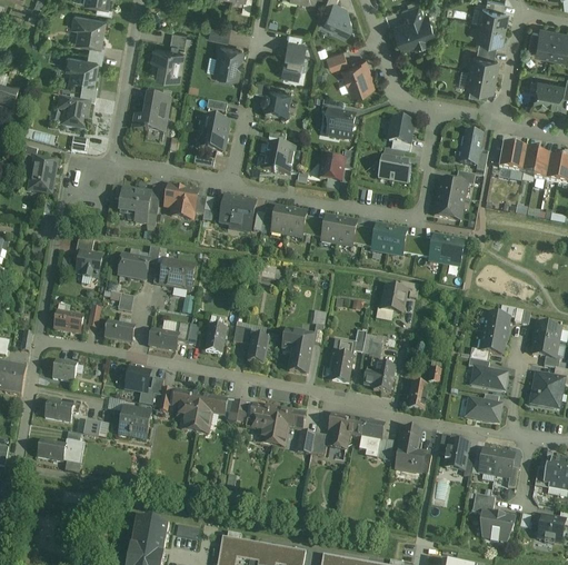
[(242,0),(241,9),(249,11),(250,0),(242,0)]
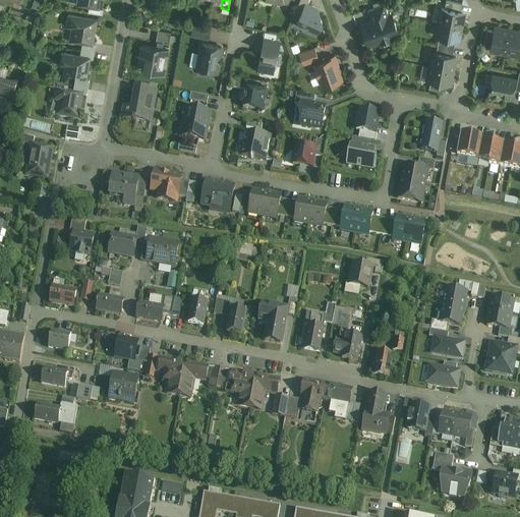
[(297,0),(295,6),(301,9),(305,0),(297,0)]
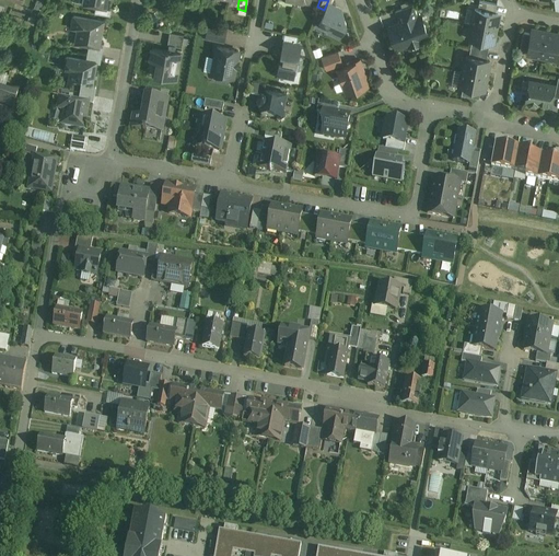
[(328,0),(324,10),(317,22),(328,26),(327,29),(338,34),(339,32),(345,20),(341,8),(336,6),(335,3),(328,0)]
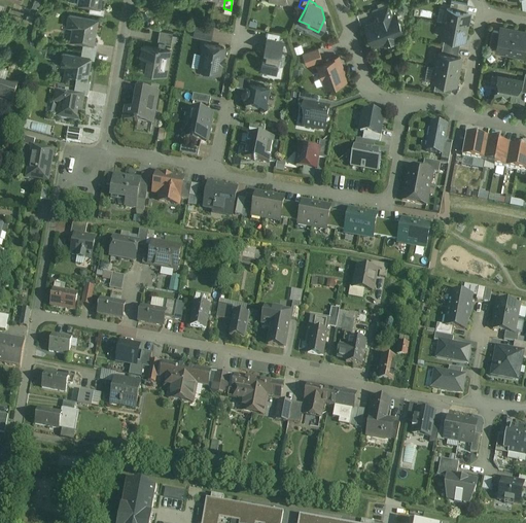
[(388,0),(371,6),(375,18),(392,11),(388,0)]
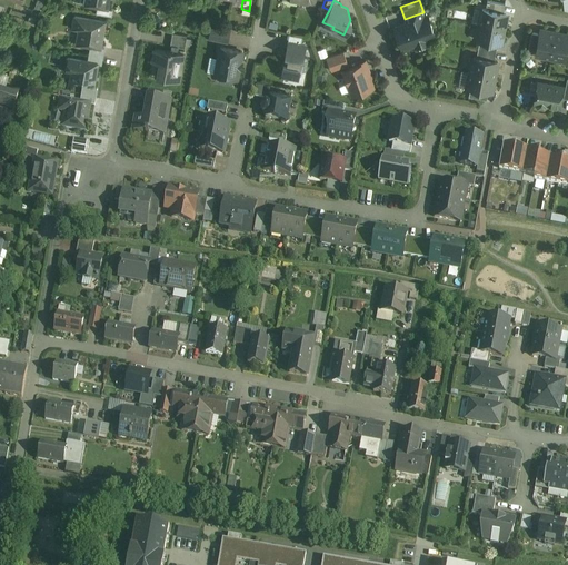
[(504,0),(486,0),(485,6),(502,9),(504,0)]
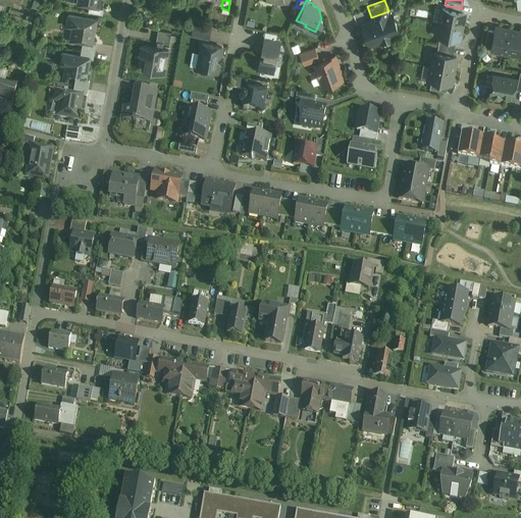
[(445,5),(441,4),(438,18),(461,22),(464,8),(461,8),(445,5)]
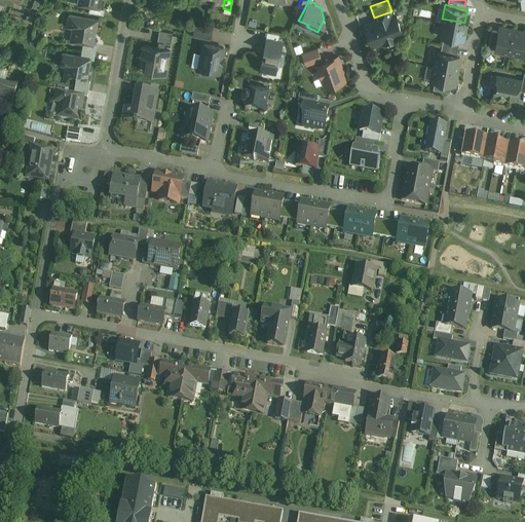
[(391,11),(374,17),(375,21),(366,25),(372,41),(383,37),(384,39),(396,35),(395,33),(402,30),(395,10),(391,11)]
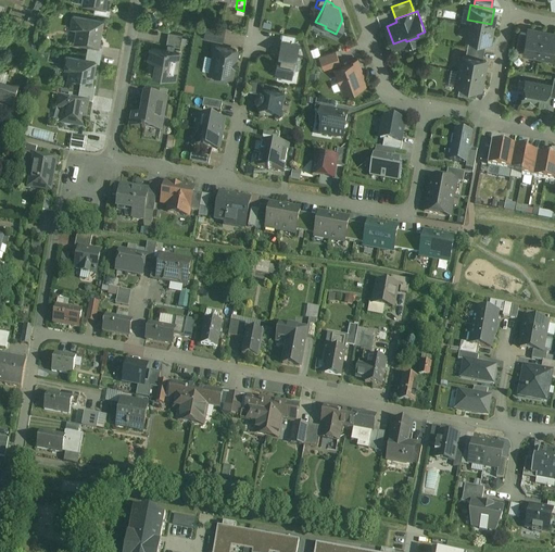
[(102,17),(73,12),(71,23),(79,25),(77,38),(74,38),(87,41),(98,42),(98,41),(96,41),(97,30),(99,32),(102,17)]
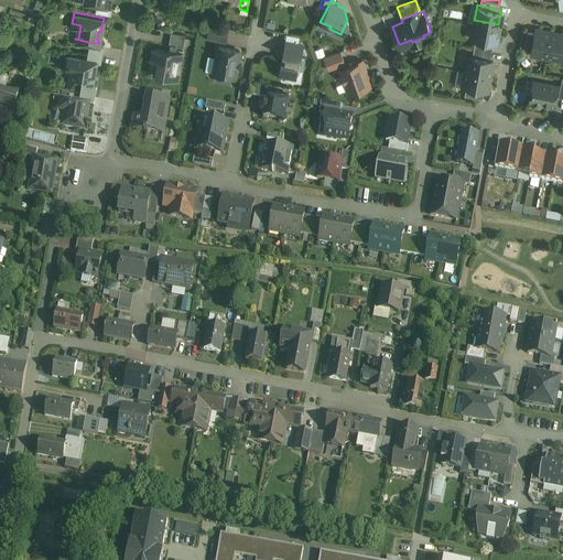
[(498,24),(474,20),(472,35),(493,39),(496,40),(498,24)]
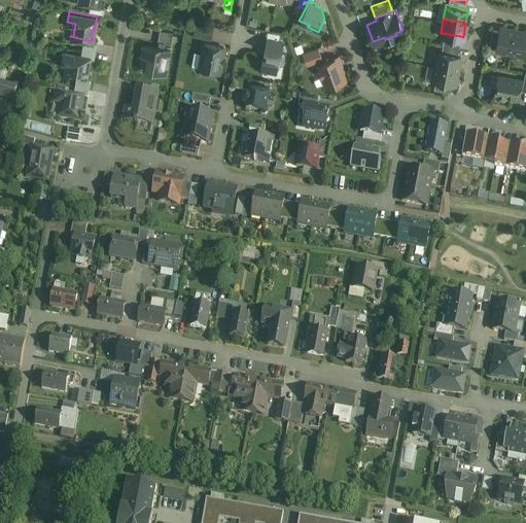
[(213,24),(195,21),(193,33),(210,36),(213,24)]
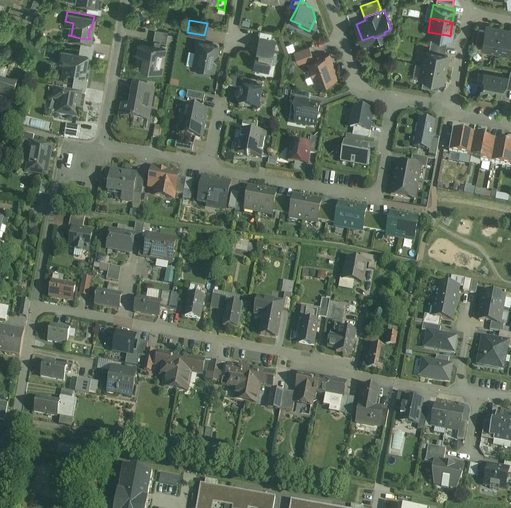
[(481,43),(481,45),(495,48),(499,26),(485,23),(484,27),(481,43)]
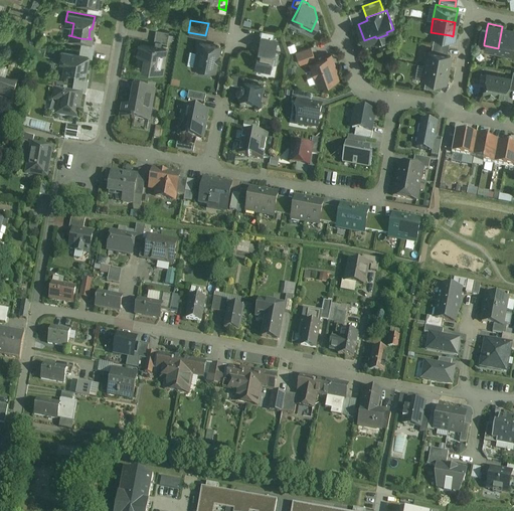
[(168,28),(156,26),(154,38),(166,40),(168,28)]
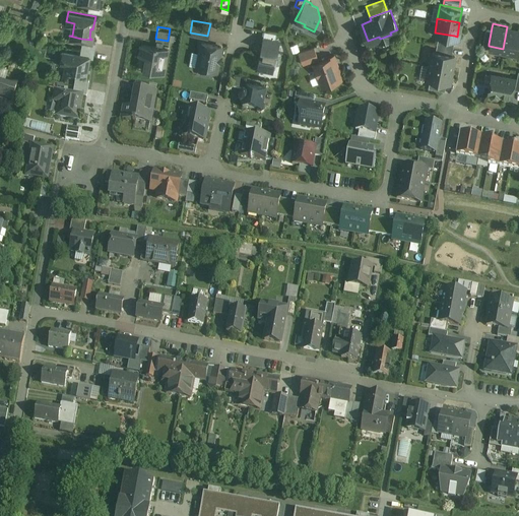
[(492,27),(484,26),(481,43),(489,44),(492,27)]
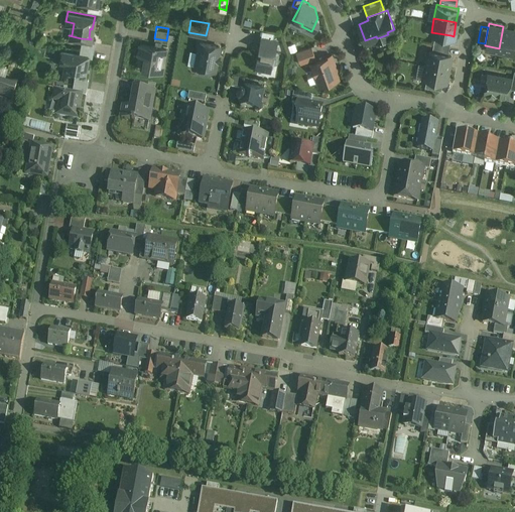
[(514,28),(503,26),(499,48),(513,50),(514,38),(514,28)]
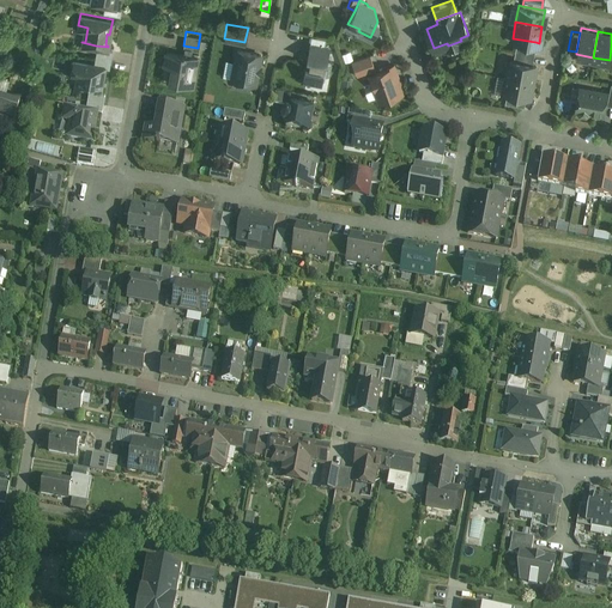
[(326,35),(311,32),(308,47),(322,49),(323,43),(326,35)]
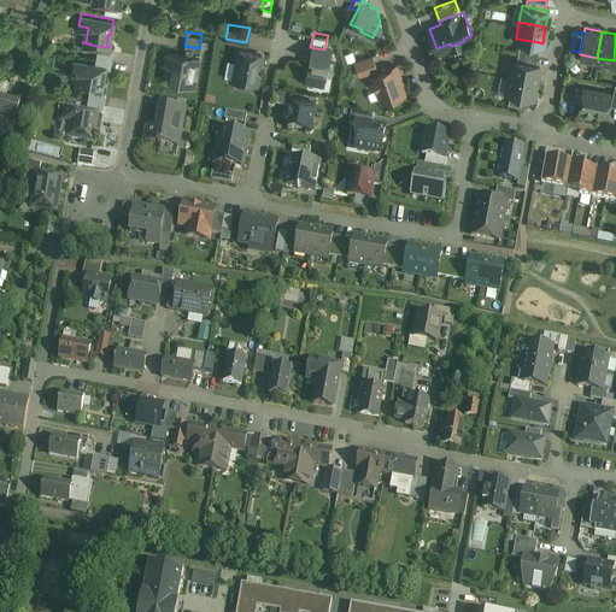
[(539,42),(520,39),(517,48),(537,52),(539,42)]
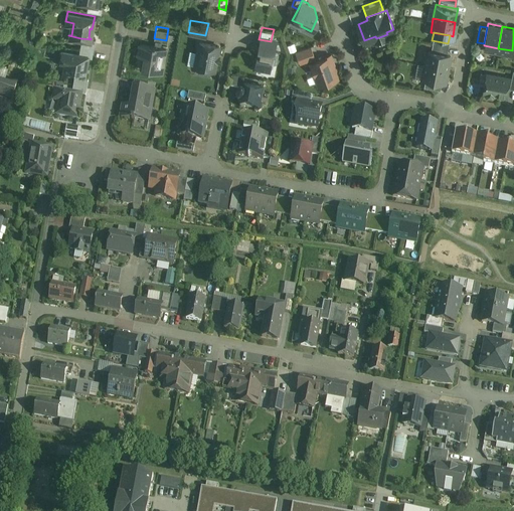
[(271,41),(259,39),(258,46),(261,47),(259,55),(255,54),(253,65),(270,68),(271,58),(276,59),(278,49),(274,48),(277,37),(272,36),(271,41)]
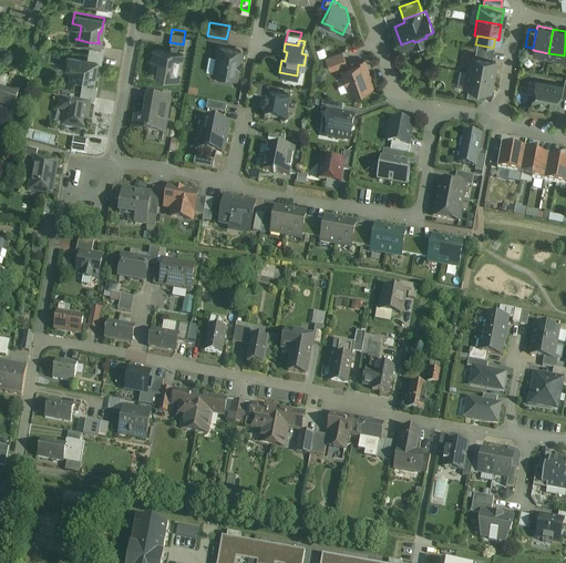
[(100,43),(89,42),(88,50),(102,52),(103,45),(104,43),(100,43)]
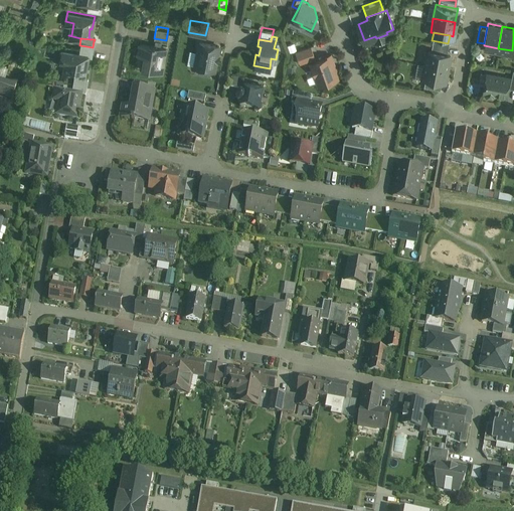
[(218,43),(198,39),(194,63),(198,64),(210,66),(214,67),(218,43)]
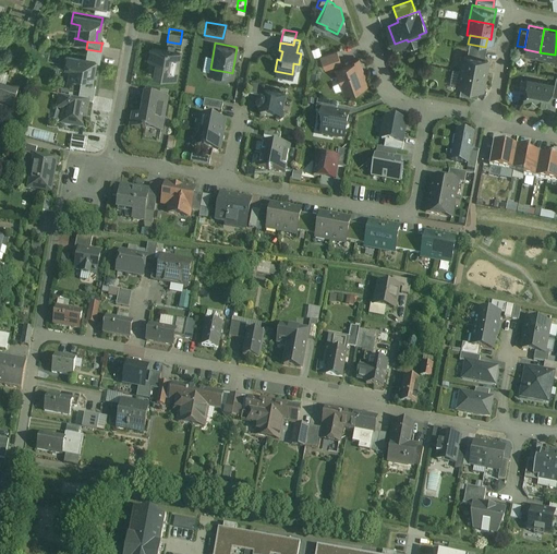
[(179,48),(165,46),(165,47),(150,44),(148,56),(156,57),(154,72),(174,75),(178,59),(177,59),(178,49),(179,49),(179,48)]
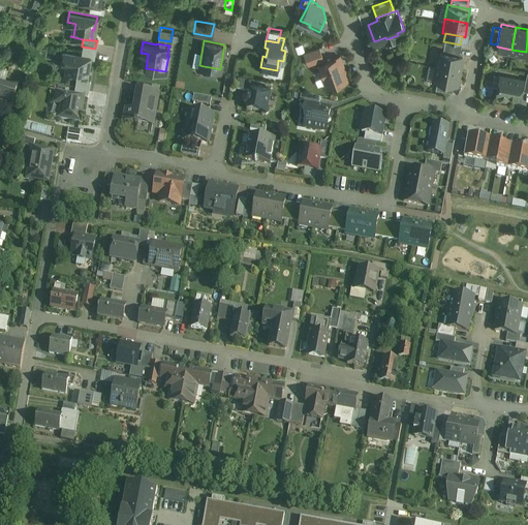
[(460,44),(443,41),(442,50),(459,53),(460,44)]
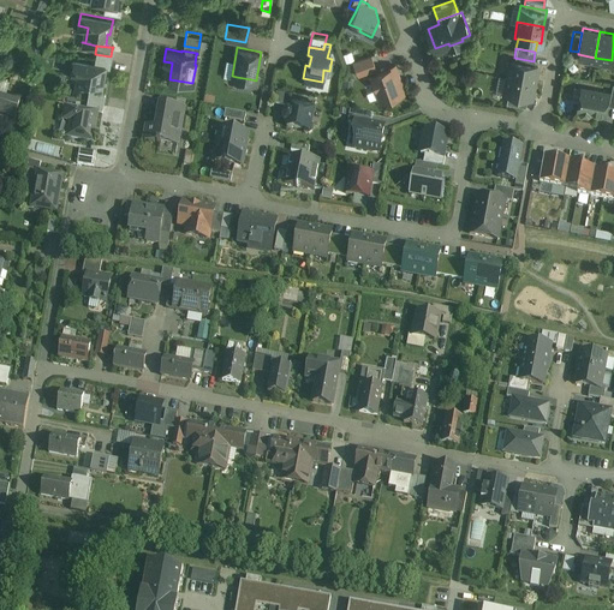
[(370,51),(352,58),(358,72),(376,66),(370,51)]
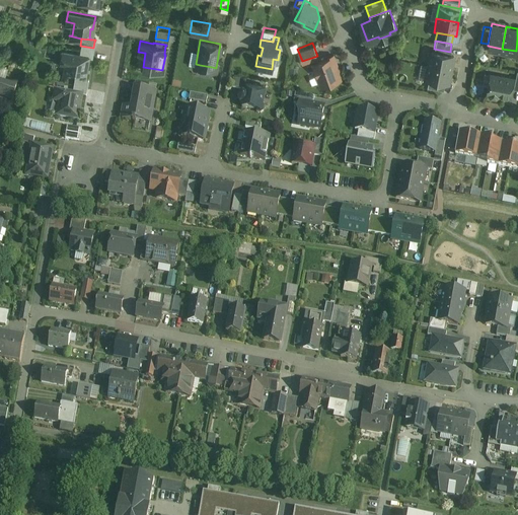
[(93,48),(80,46),(79,52),(88,54),(88,55),(92,55),(92,54),(91,54),(93,48)]
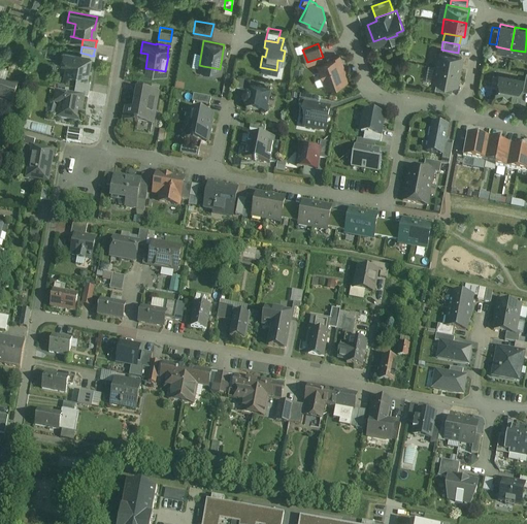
[(441,50),(438,48),(435,63),(458,67),(460,53),(458,53),(441,50)]
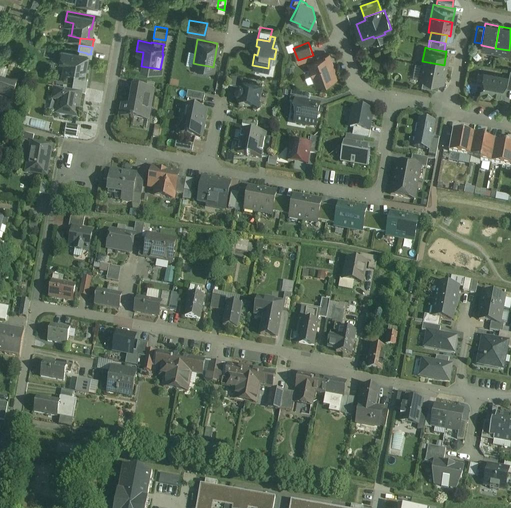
[(78,51),(60,48),(58,59),(67,60),(64,72),(62,72),(62,73),(74,75),(83,77),(83,76),(81,75),(83,65),(85,66),(87,54),(87,53),(78,51)]
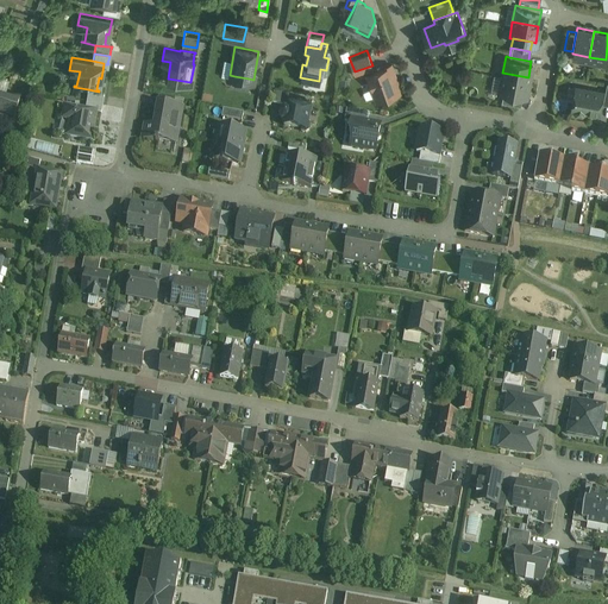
[(390,62),(368,70),(370,77),(368,77),(371,86),(374,87),(375,90),(374,93),(375,95),(377,96),(381,95),(382,94),(397,88),(394,80),(393,77),(395,75),(393,71),(394,71),(390,62)]
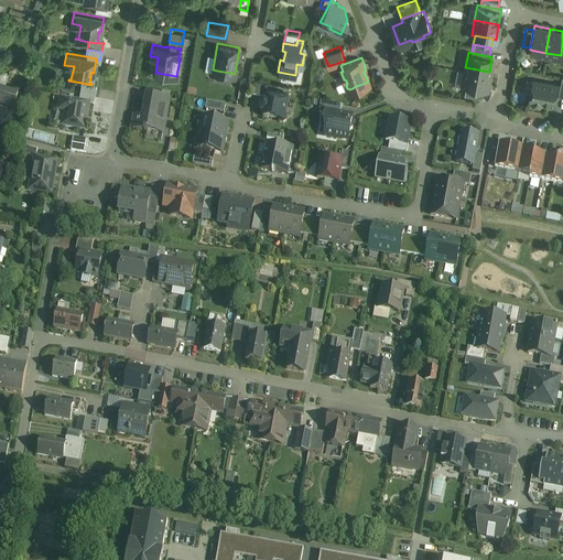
[(489,72),(465,67),(462,83),(465,83),(483,86),(486,87),(489,72)]
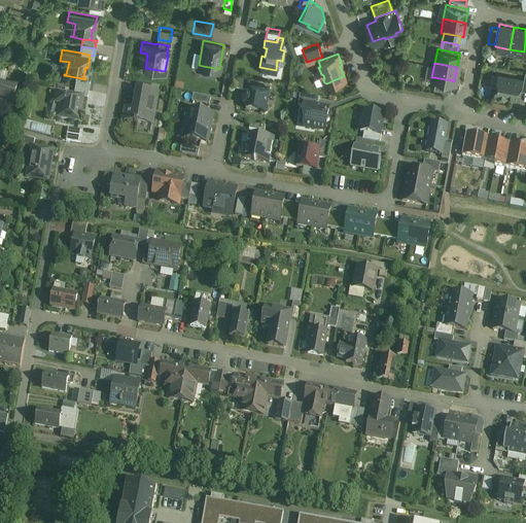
[(249,74),(237,72),(235,85),(246,88),(247,80),(248,80),(248,78),(249,74)]
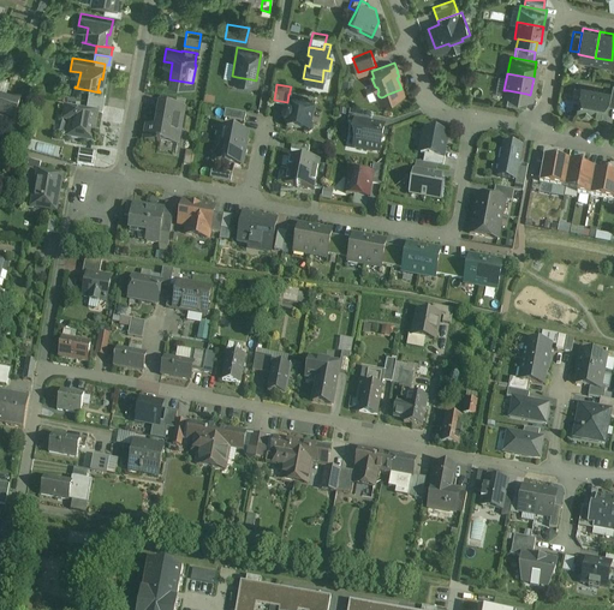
[(608,89),(582,84),(580,88),(579,89),(578,93),(579,95),(577,106),(579,107),(579,108),(580,111),(586,112),(589,111),(589,108),(603,111),(608,89)]
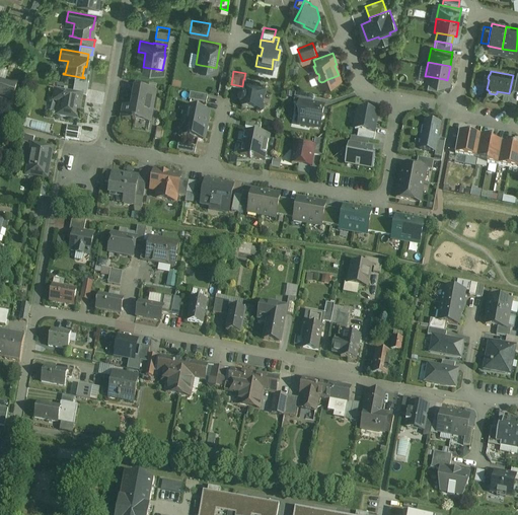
[(0,93),(11,97),(10,98),(11,98),(18,79),(0,72),(0,93)]
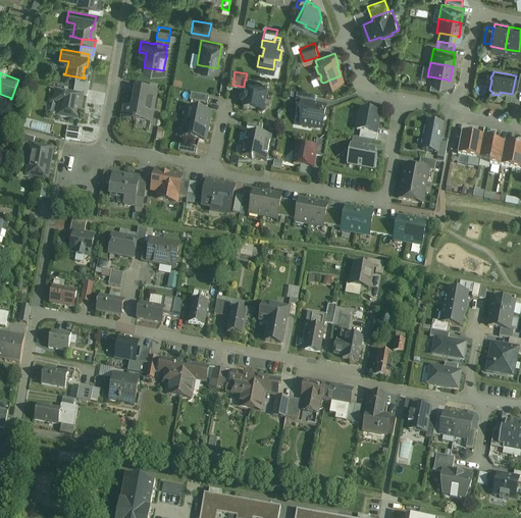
[(85,79),(75,76),(73,84),(87,86),(88,80),(89,80),(89,79),(85,78),(85,79)]
